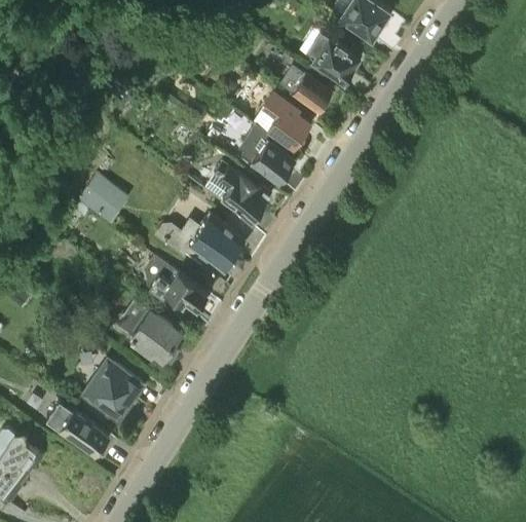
[(371,0),(347,0),(337,16),(370,38),(372,39),(389,50),(399,38),(395,35),(404,21),(387,10),(371,0)]
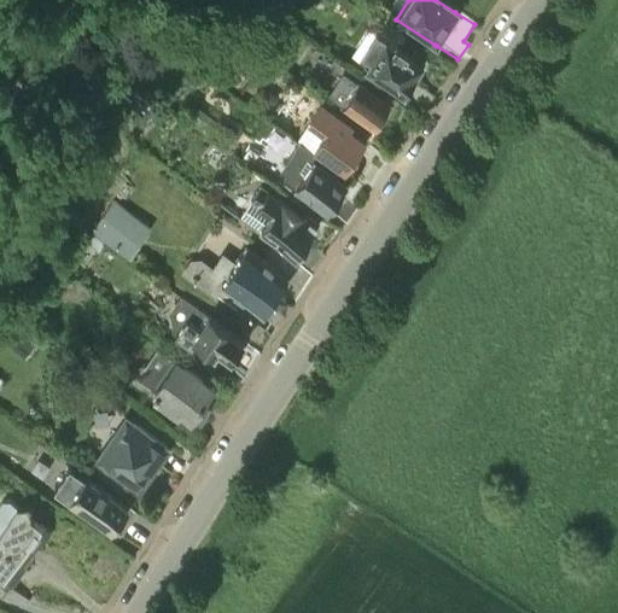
[(229,38),(246,51),(255,40),(238,27),(229,38)]
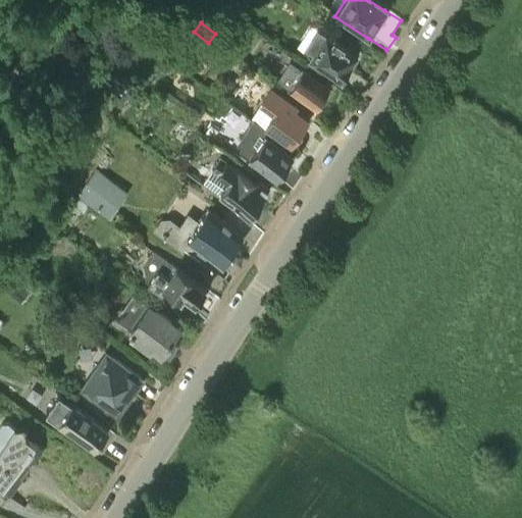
[(312,27),(296,52),(307,59),(340,81),(341,85),(358,96),(366,84),(349,71),(348,67),(355,56),(344,48),(345,46),(332,38),(331,39),(316,29),(312,27)]
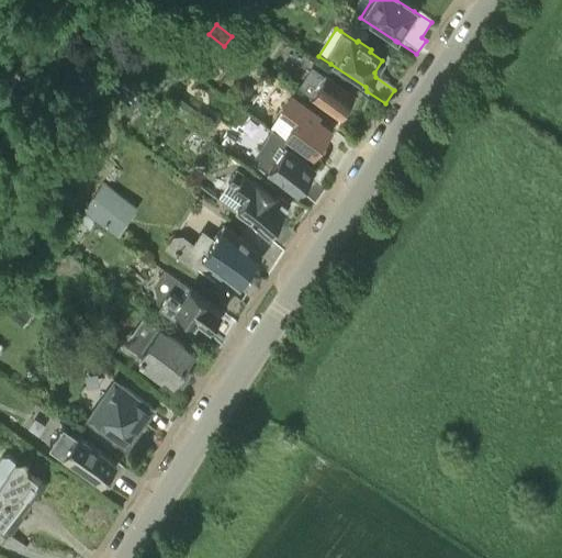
[(214,57),(223,46),(210,36),(201,47),(214,57)]
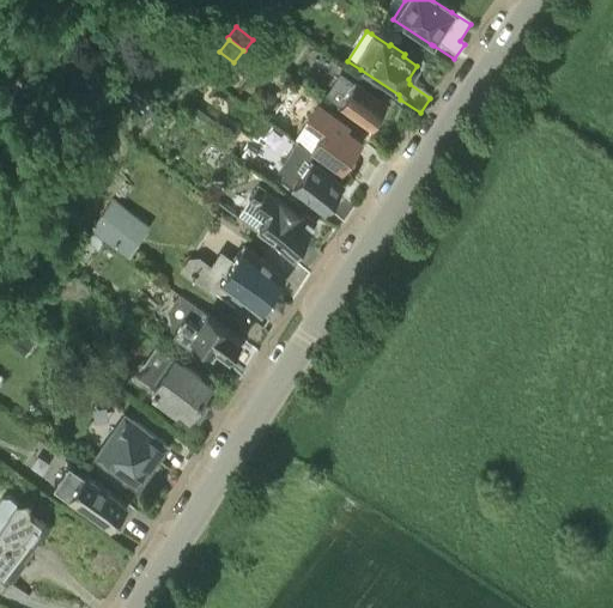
[(374,131),(380,121),(377,120),(386,108),(340,76),(323,99),(338,109),(337,110),(369,132),(370,128),(374,131)]
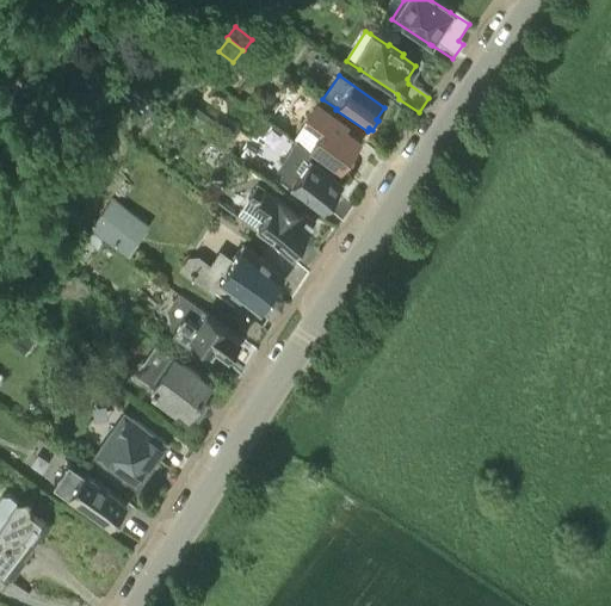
[(130,86),(129,86),(118,101),(129,109),(130,110),(133,107),(142,96),(130,86)]
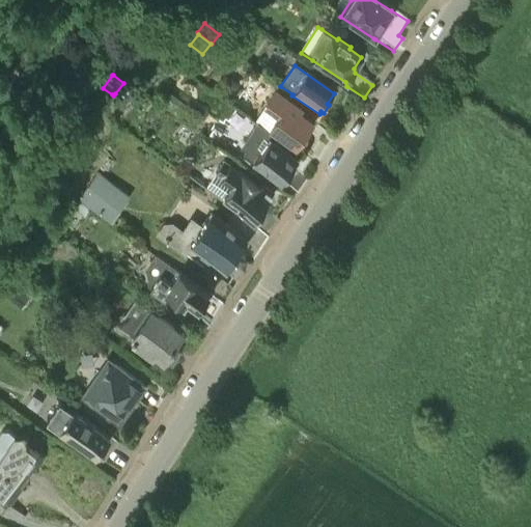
[(270,130),(296,147),(318,164),(329,148),(324,144),(329,137),(311,125),(300,116),(303,111),(275,91),(263,109),(277,118),(270,130)]
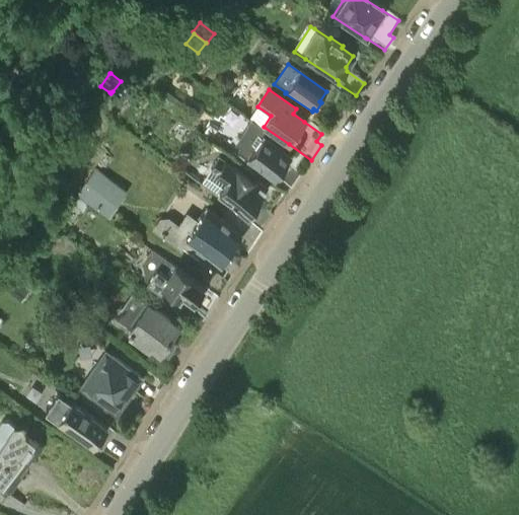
[(151,98),(162,106),(165,101),(155,93),(151,98)]
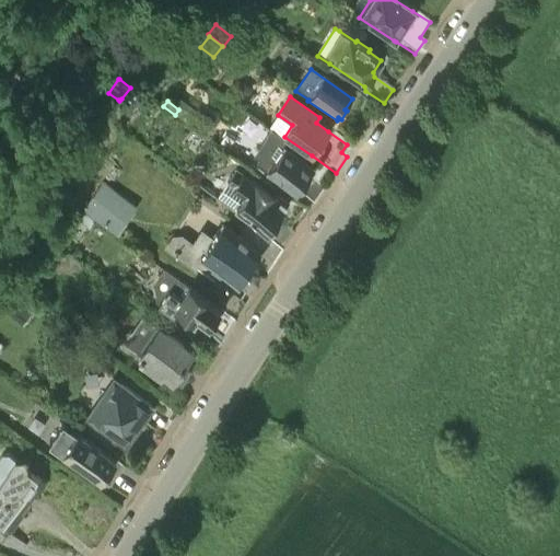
[(198,115),(189,126),(201,136),(210,125),(198,115)]
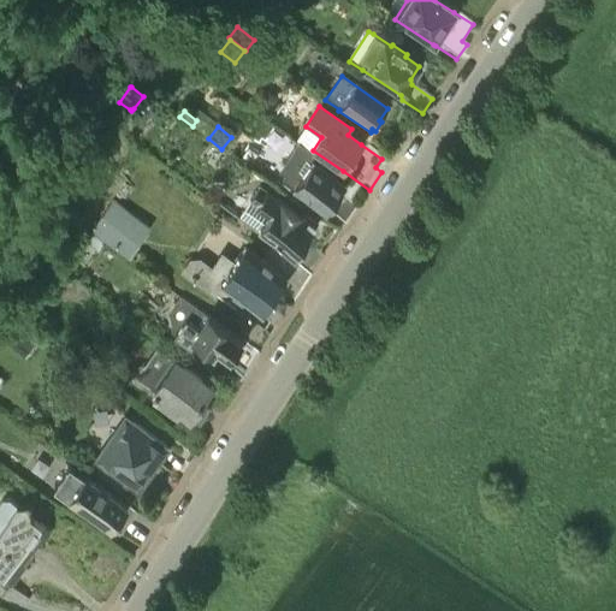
[(357,207),(338,194),(347,182),(297,147),(278,173),(284,178),(283,181),(326,211),(330,213),(329,214),(345,225),(357,207)]
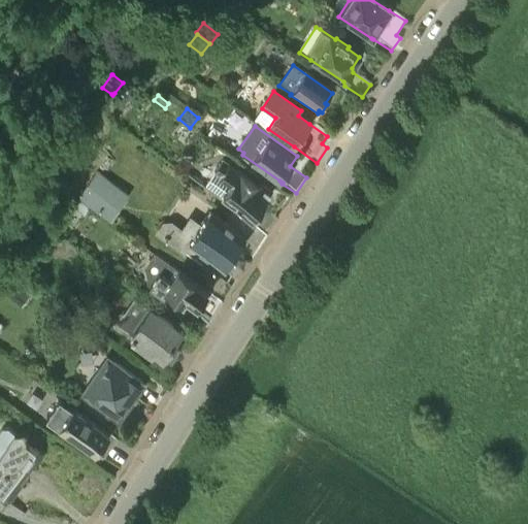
[(260,208),(269,195),(258,188),(259,186),(222,161),(204,187),(253,220),(250,224),(268,236),(278,221),(260,208)]
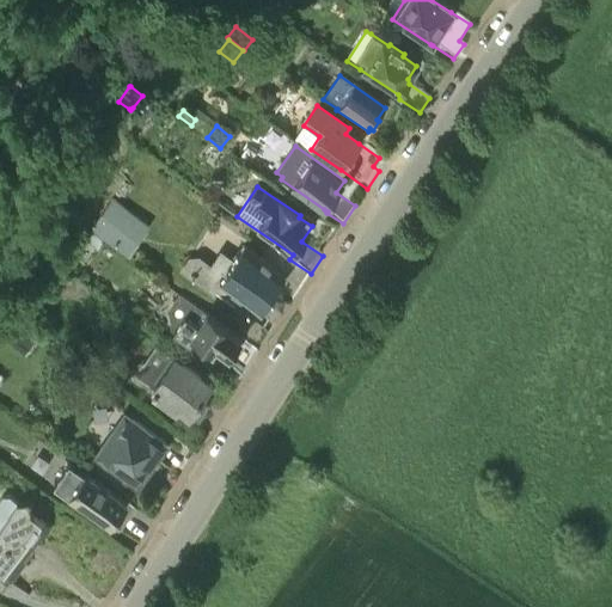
[(112,202),(91,233),(116,251),(138,220),(112,202)]
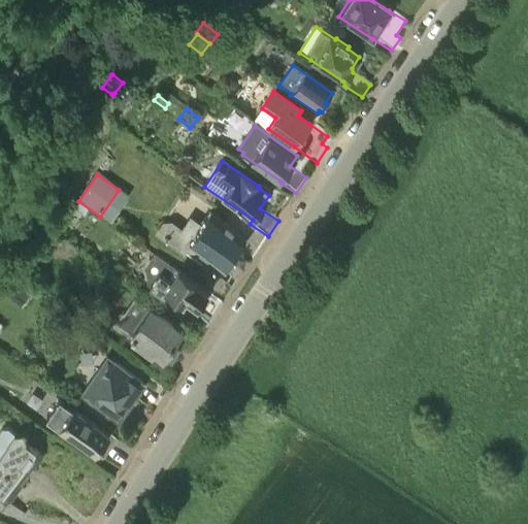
[(89,210),(78,203),(73,210),(84,218),(89,210)]
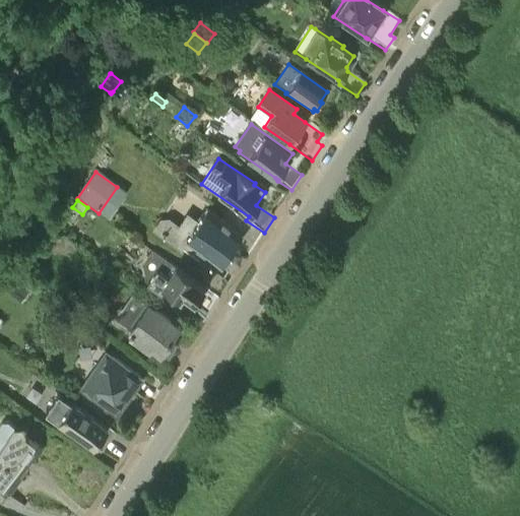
[(160,222),(153,233),(180,252),(187,242),(189,243),(220,264),(235,244),(250,254),(263,234),(235,214),(226,226),(206,210),(198,222),(186,241),(160,222)]
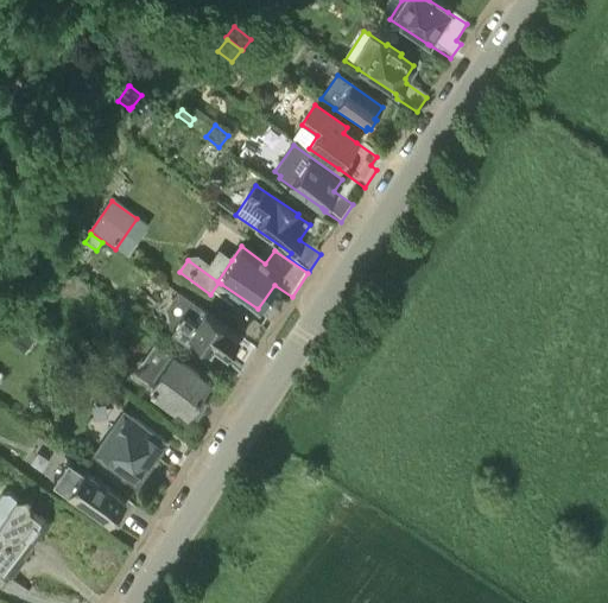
[(183,316),(172,334),(189,344),(191,342),(211,355),(215,349),(226,356),(223,361),(241,373),(258,348),(240,337),(206,315),(198,327),(183,316)]
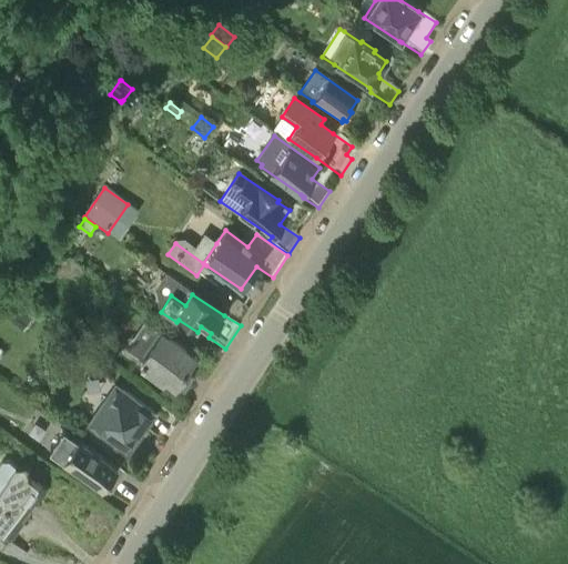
[(8,300),(0,310),(0,315),(9,322),(19,309),(8,300)]
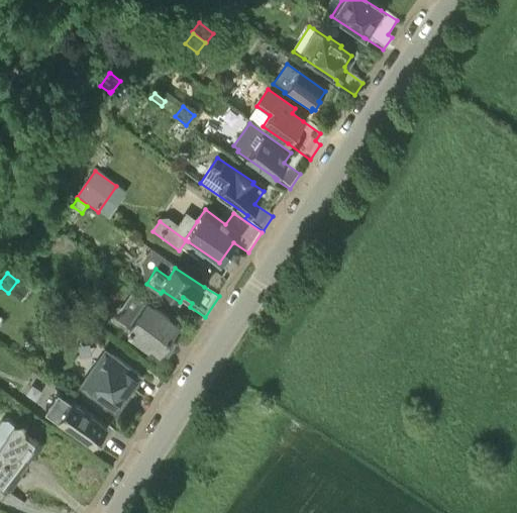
[(166,355),(174,343),(168,339),(177,325),(146,304),(126,332),(128,334),(125,338),(147,353),(152,346),(166,355)]
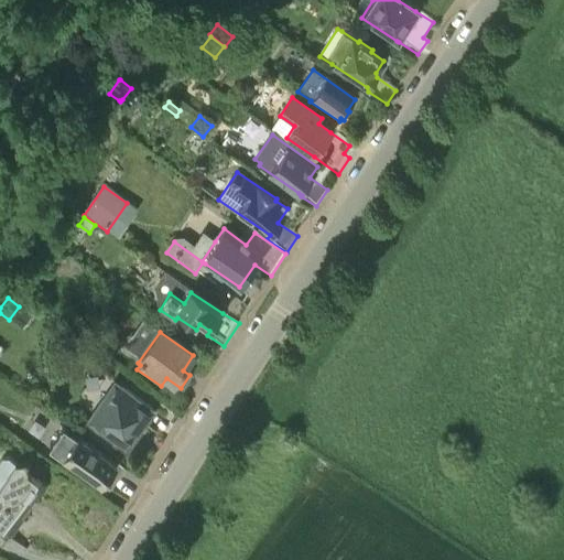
[(104,401),(88,426),(98,432),(115,443),(114,444),(126,453),(138,437),(136,434),(140,427),(143,429),(153,412),(119,389),(115,386),(104,401)]
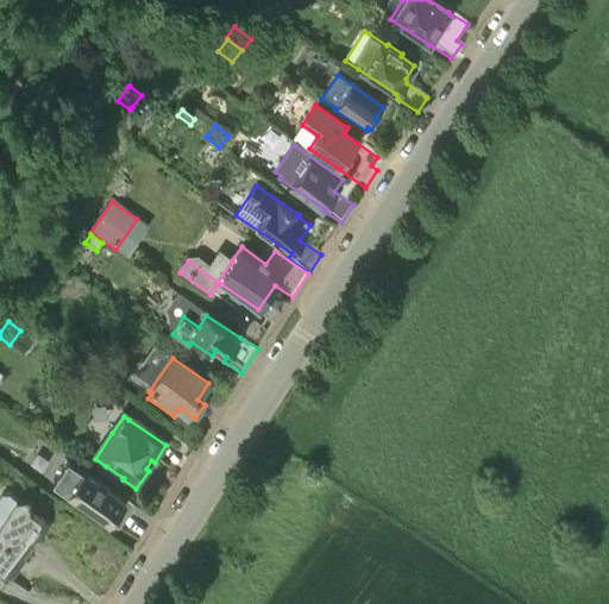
[(69,464),(55,485),(69,495),(68,496),(111,524),(119,530),(136,508),(127,502),(85,472),(69,464)]
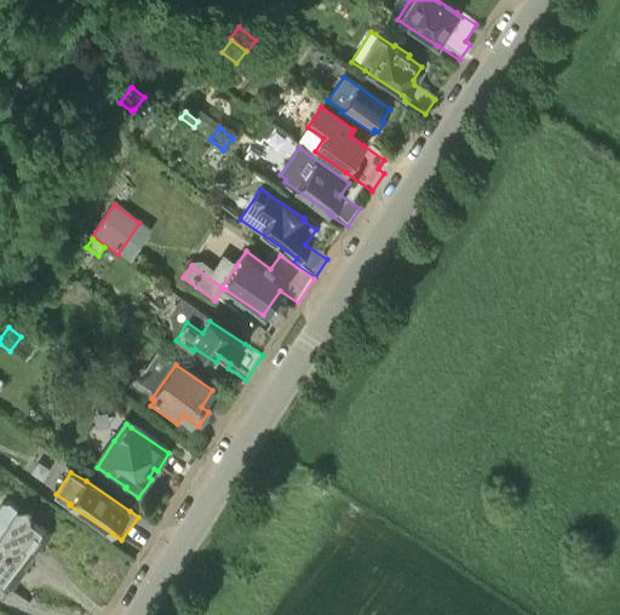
[(105,473),(98,484),(118,498),(125,488),(126,487),(105,473)]
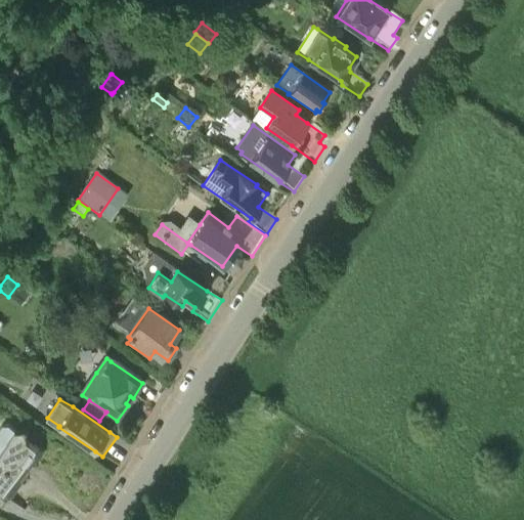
[(0,490),(7,495),(12,499),(19,489),(18,480),(19,478),(29,466),(38,463),(45,453),(40,449),(27,440),(25,431),(15,432),(9,428),(2,430),(0,432),(0,490)]
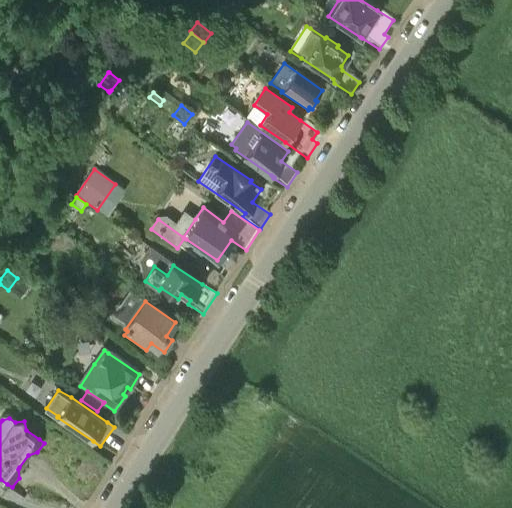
All buildings are outlined.
